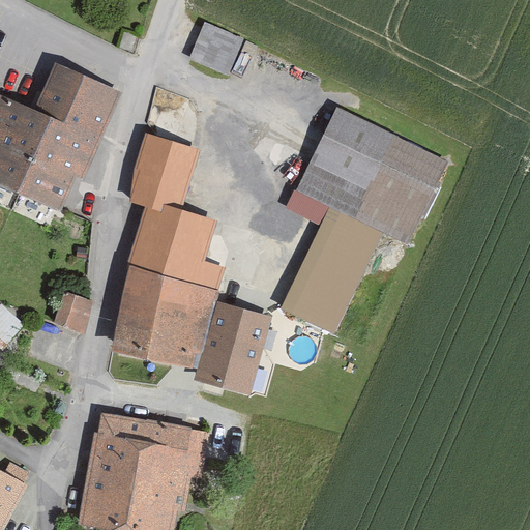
[(187,57),(188,57),(232,75),(244,37),(204,19),(187,57)]
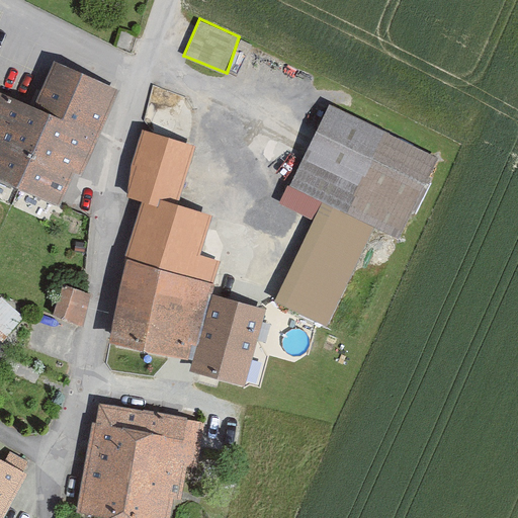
[(110,97),(52,71),(32,114),(0,99),(0,187),(59,213),(110,97)]
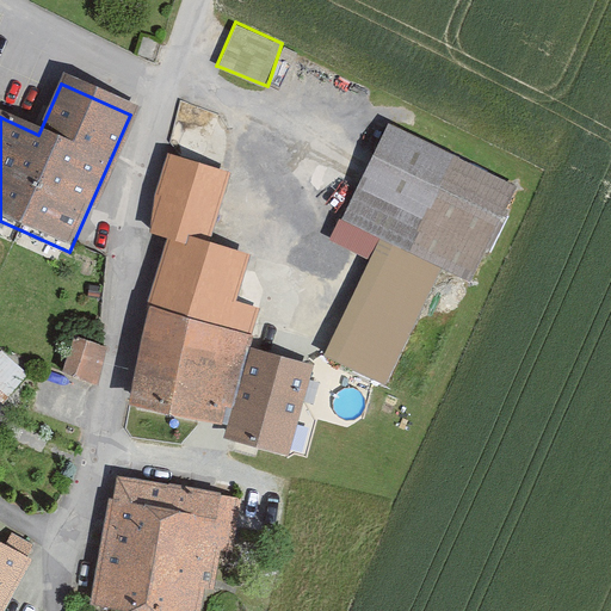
[(388,121),(329,239),(370,259),(381,238),(442,267),(469,281),(517,184),(388,121)]
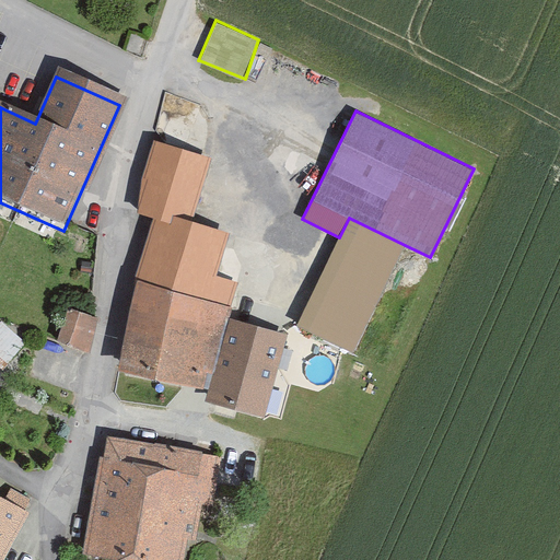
[(210,156),(158,141),(143,176),(140,210),(155,217),(119,364),(207,385),(228,316),(238,280),(214,273),(228,229),(193,218),(210,156)]
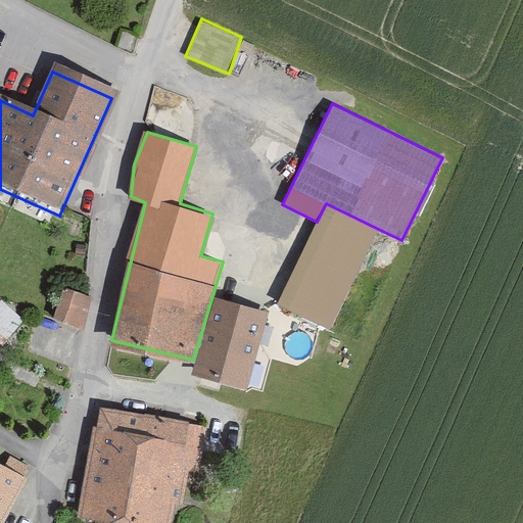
[(277,301),(329,328),(378,229),(326,203),(317,222),(277,301)]
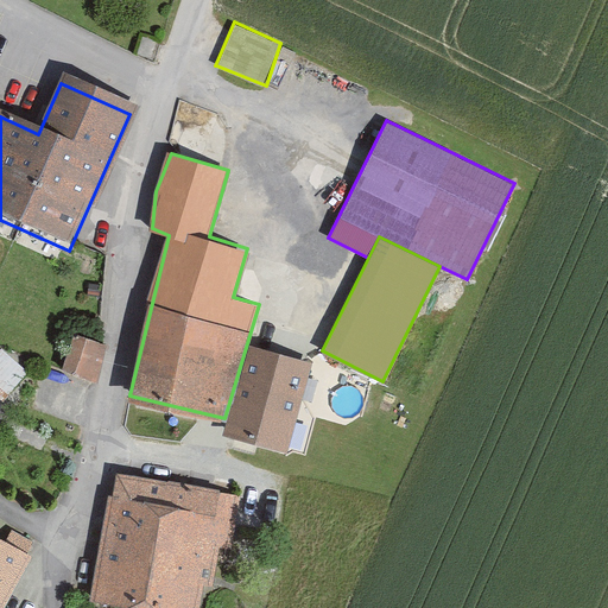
[(69,330),(56,365),(92,380),(106,346),(69,330)]
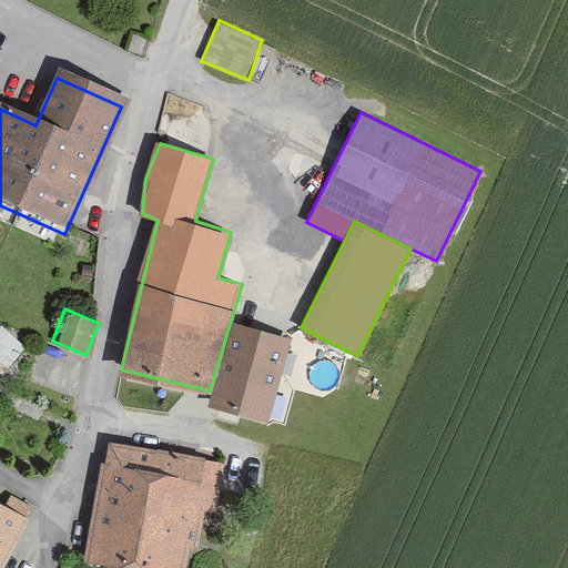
[(292,337),(231,321),(210,391),(208,404),(269,419),(292,337)]
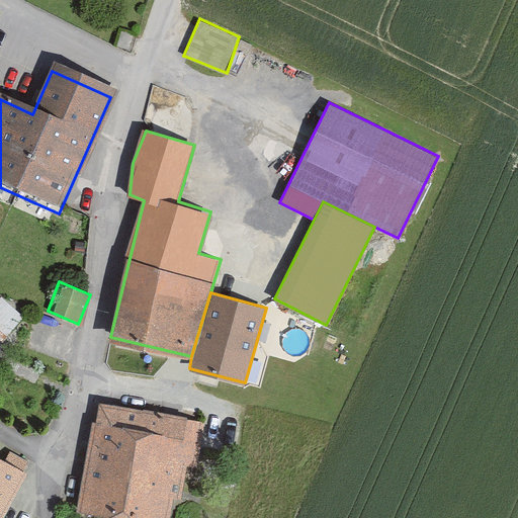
[(0,327),(10,332),(22,310),(0,297),(0,327)]
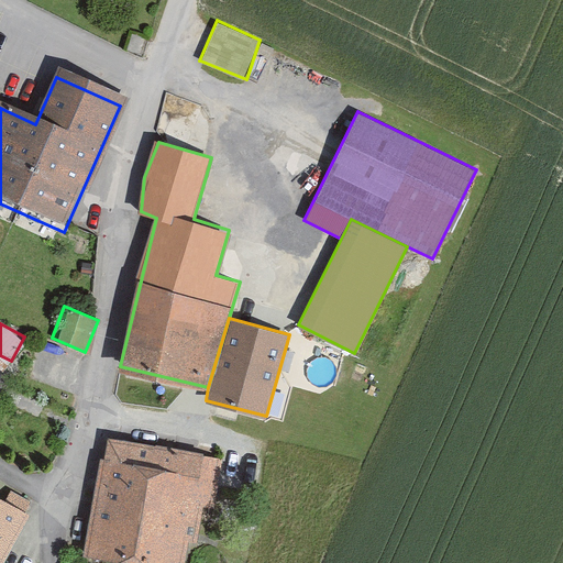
[(184,562),(203,465),(105,445),(83,559),(103,562),(184,562)]
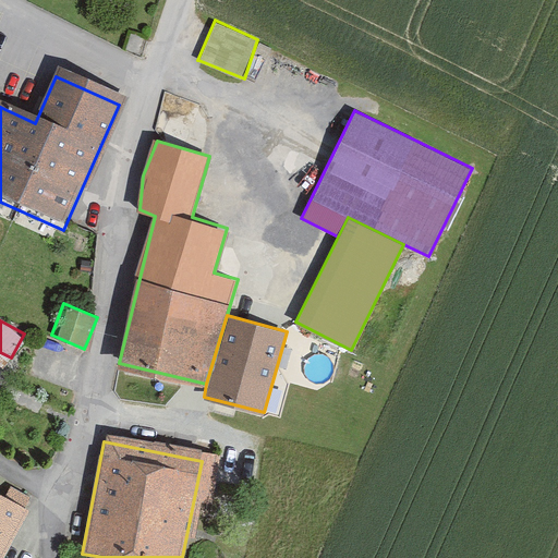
[(0,552),(21,516),(0,502),(0,552)]
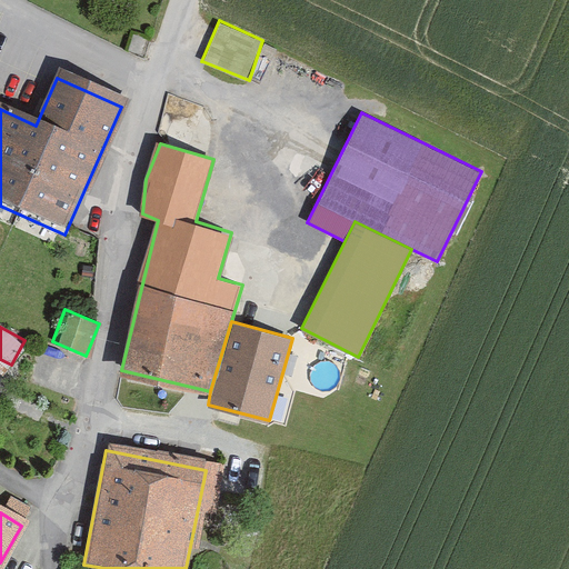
All buildings are outlined.
